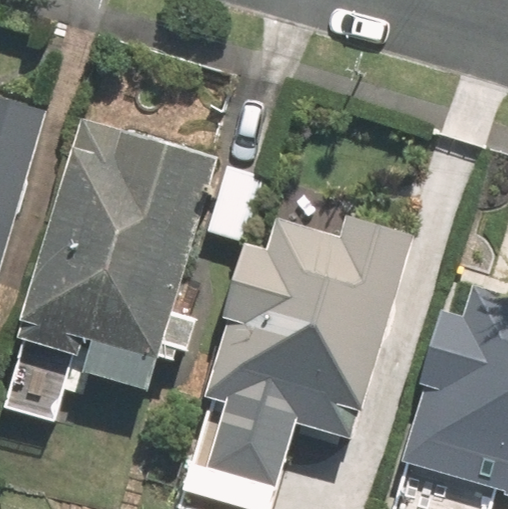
[(0,265),(46,108),(0,94),(0,265)]
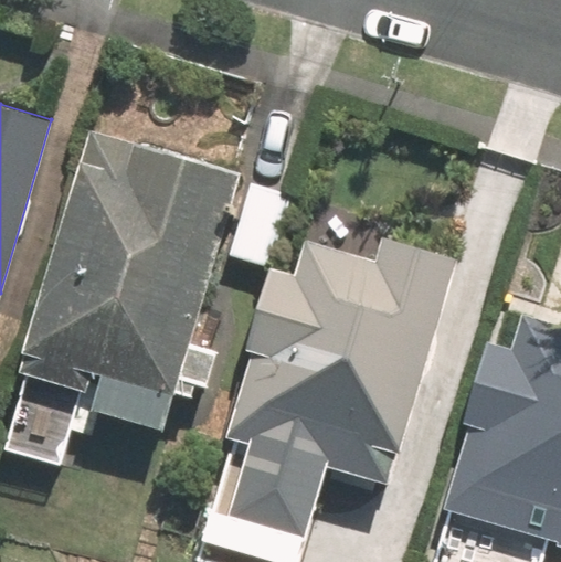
[(235,173),(88,131),(0,443),(0,447),(55,464),(72,406),(162,432),(235,173)]
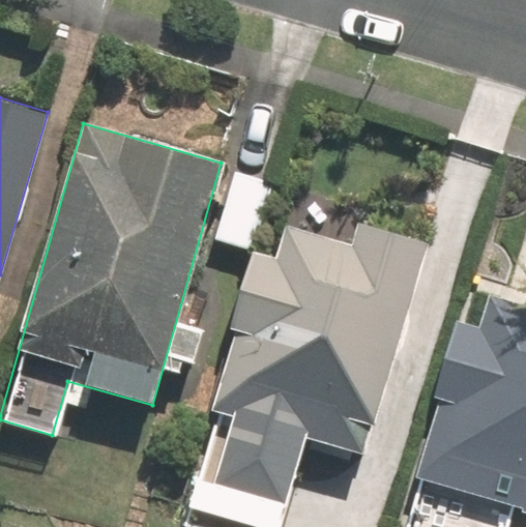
[(269,182),(231,171),(212,236),(251,246),(269,182)]
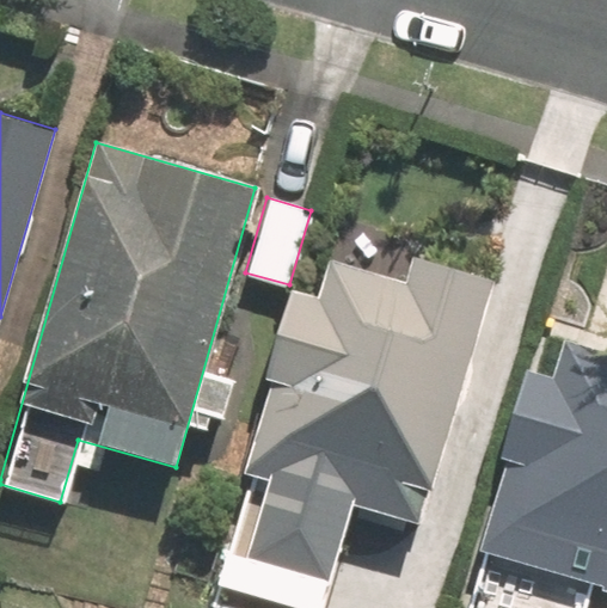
[(317,296),(296,290),(241,474),(255,478),(218,602),(235,607),(316,607),(345,510),(418,532),(494,277),(417,255),(408,284),(327,260),(317,296)]
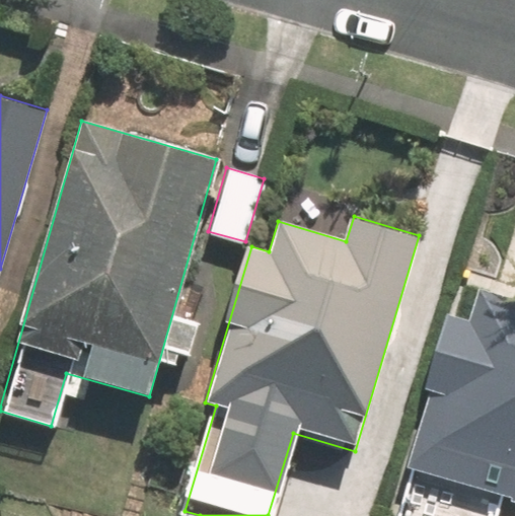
[(514,298),(455,281),(411,434),(432,440),(423,472),(514,499),(514,298)]
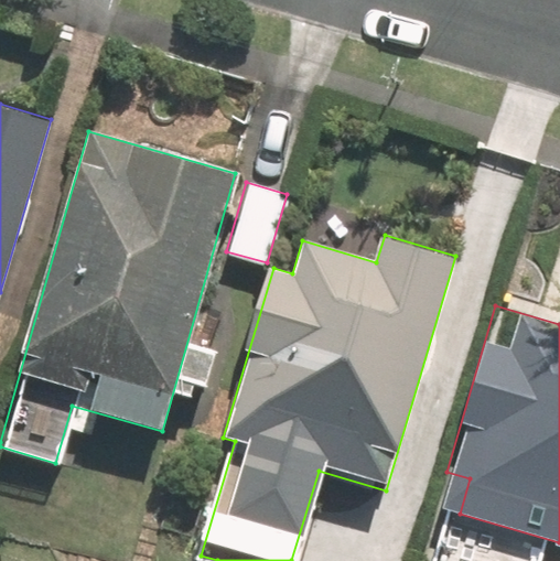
All buildings are outlined.
